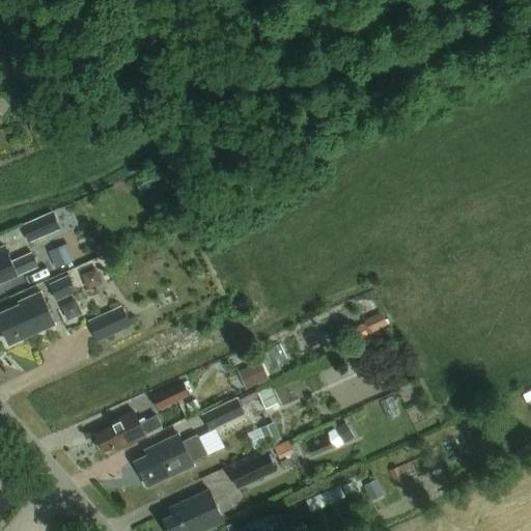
[(21,228),(28,246),(59,232),(52,216),(21,228)]
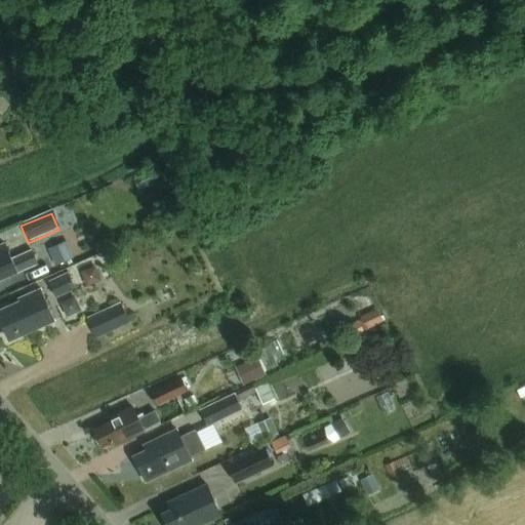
[(74,261),(66,242),(49,249),(56,269),(74,261)]
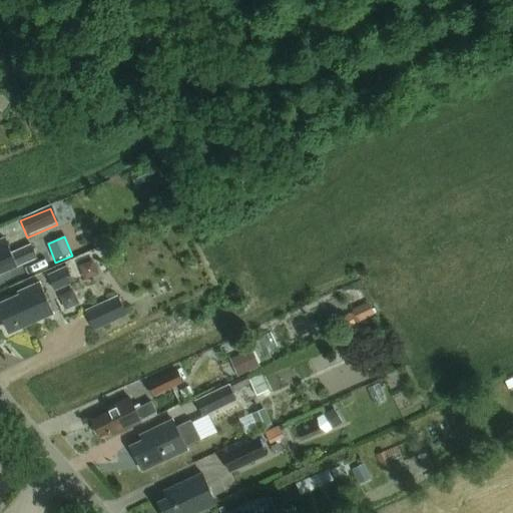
[(0,274),(36,258),(31,245),(10,255),(3,240),(0,241),(0,274)]
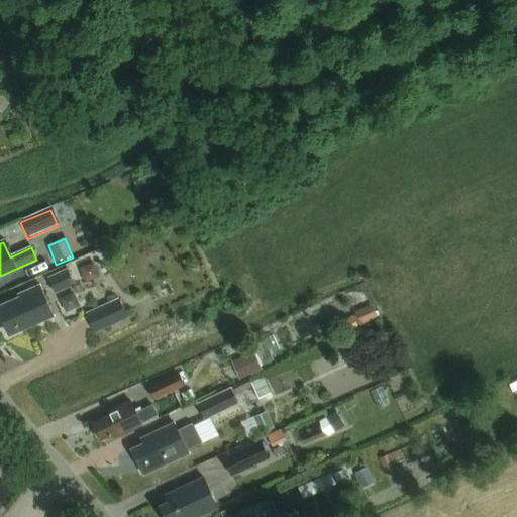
[(82,277),(97,275),(94,254),(79,257),(82,277)]
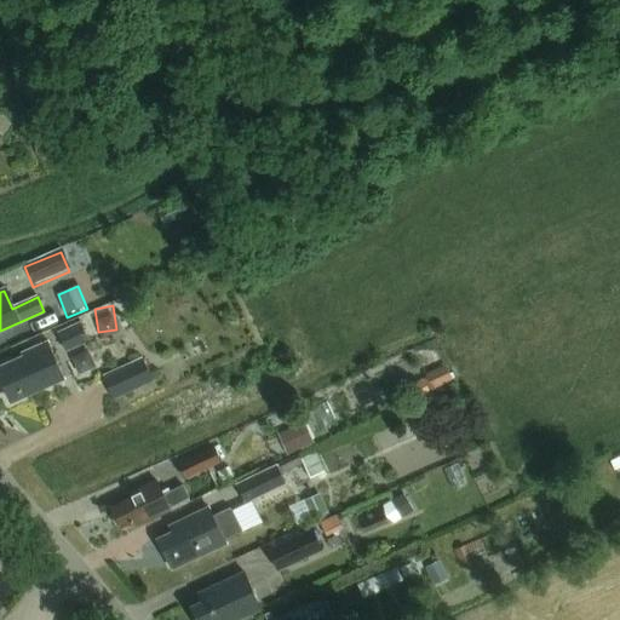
[(65,354),(89,343),(79,322),(56,334),(65,354)]
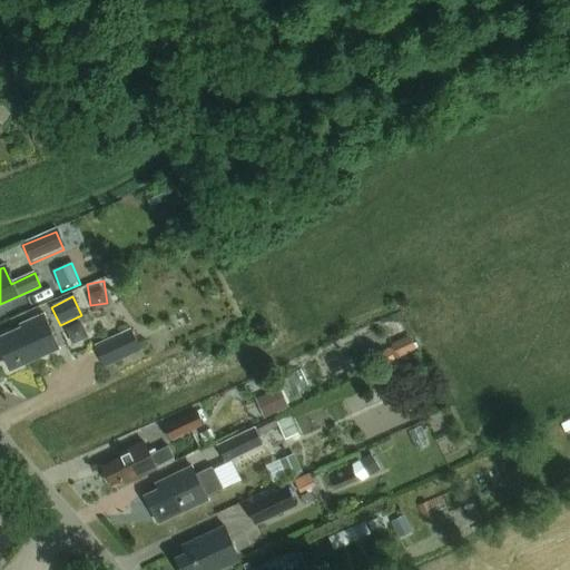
[(42,315),(20,325),(21,328),(0,337),(0,349),(9,371),(58,350),(42,315)]
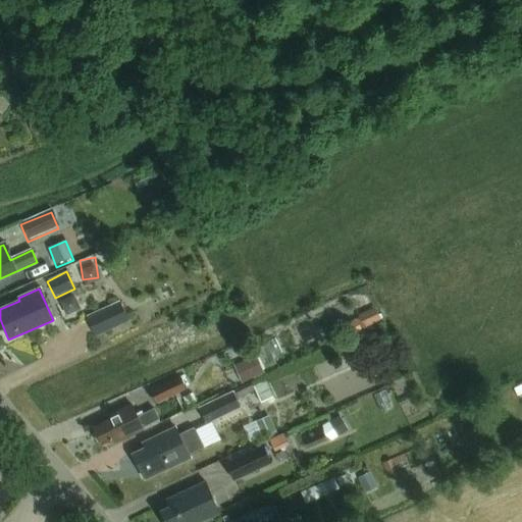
[(64,311),(80,308),(77,295),(61,298),(64,311)]
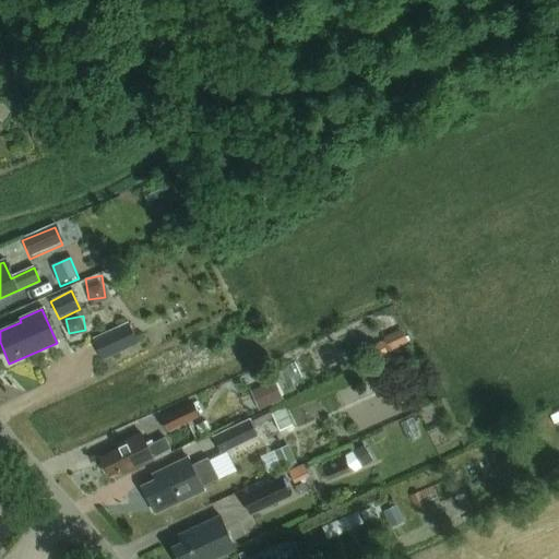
[(128,323),(92,340),(102,360),(122,351),(126,358),(140,352),(128,323)]
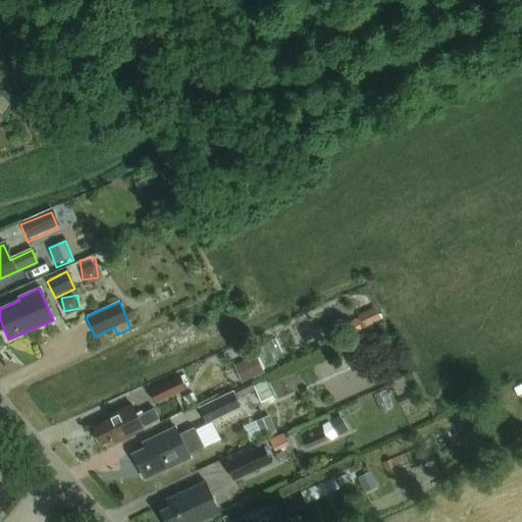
[(257,355),(233,364),(242,381),(253,376),(254,378),(263,374),(262,372),(264,371),(257,355)]
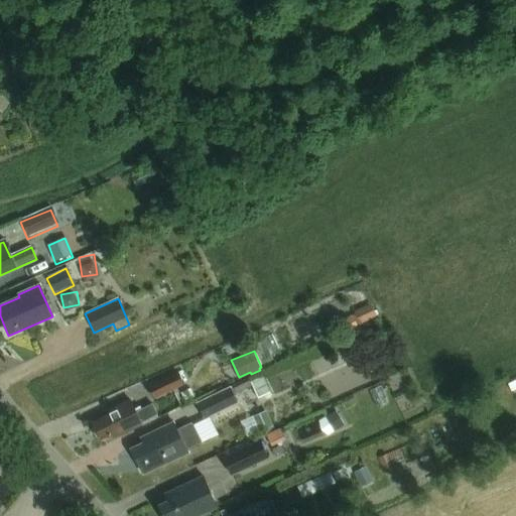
[(148,388),(153,399),(183,386),(178,374),(148,388)]
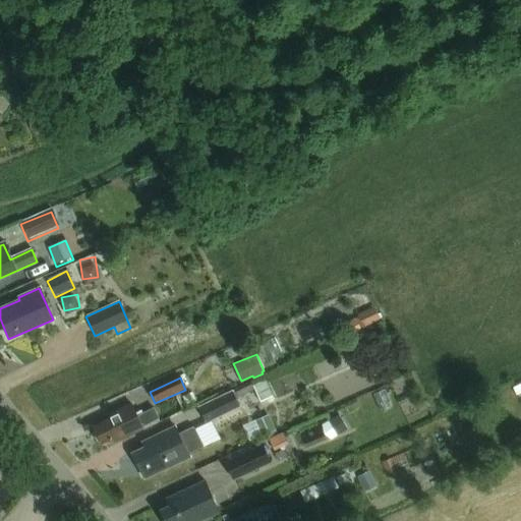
[(242,406),(238,397),(235,390),(200,406),(208,422),(242,406)]
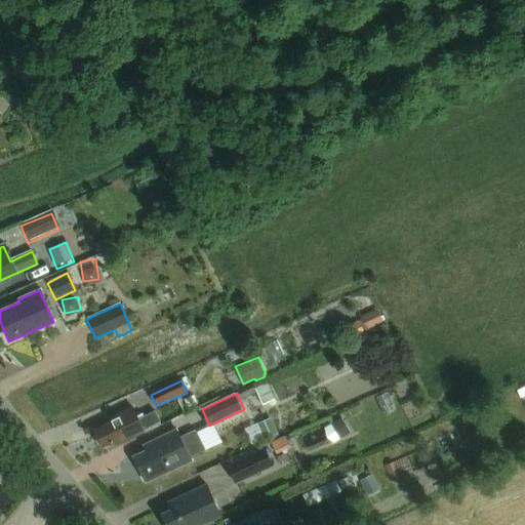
[(103,448),(115,442),(117,446),(145,432),(144,430),(159,422),(155,413),(139,420),(133,407),(111,418),(112,421),(93,431),(103,448)]
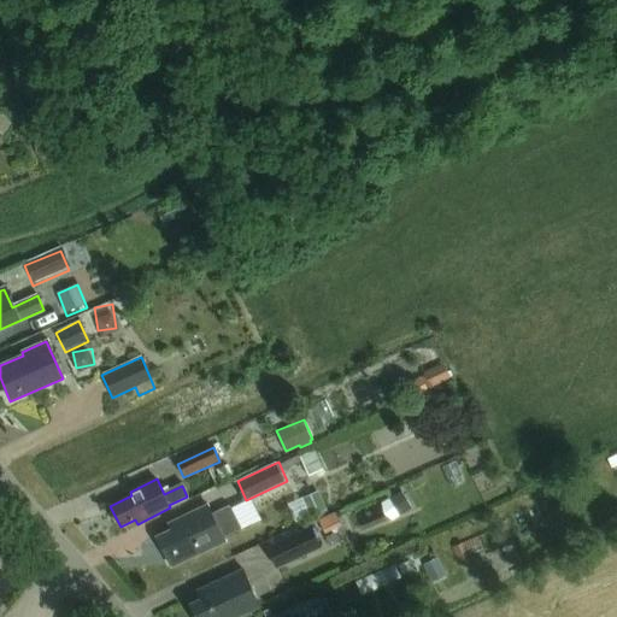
[(392,519),(397,516),(412,506),(401,489),(387,499),(382,503),(392,519)]
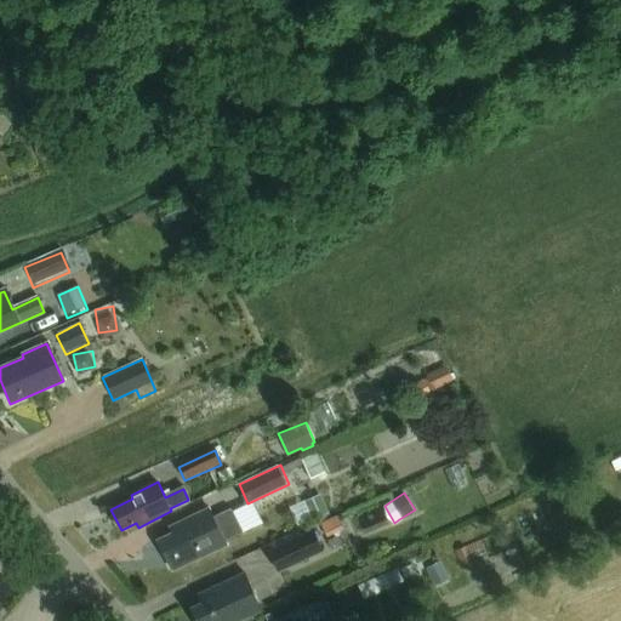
[(328,513),(319,494),(303,501),(313,520),(328,513)]
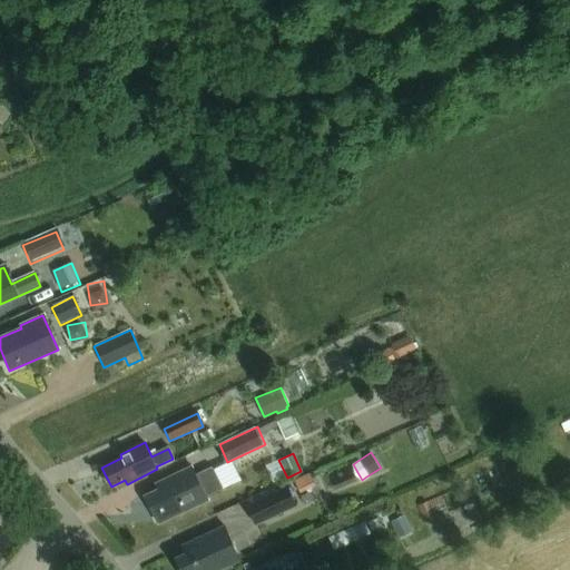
[(156,484),(158,490),(145,497),(158,524),(208,500),(207,497),(236,483),(225,461),(196,475),(192,468),(156,484)]
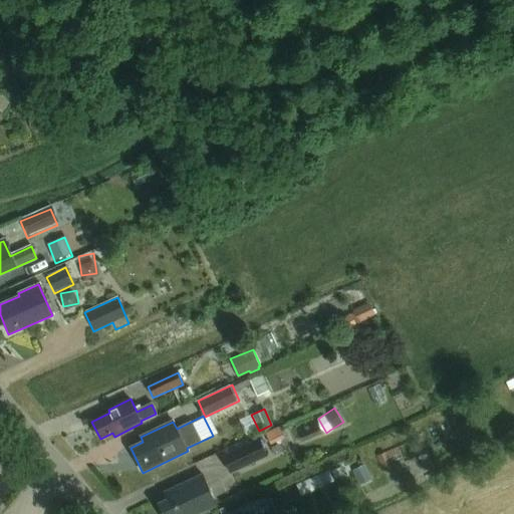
[(284,438),(278,426),(265,433),(270,444),(284,438)]
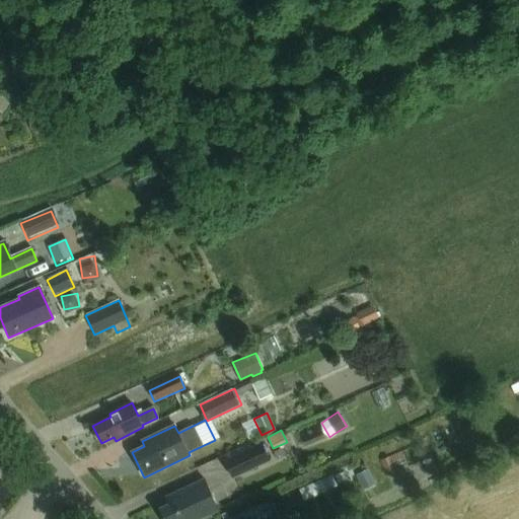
[(225,460),(232,476),(267,460),(260,445),(225,460)]
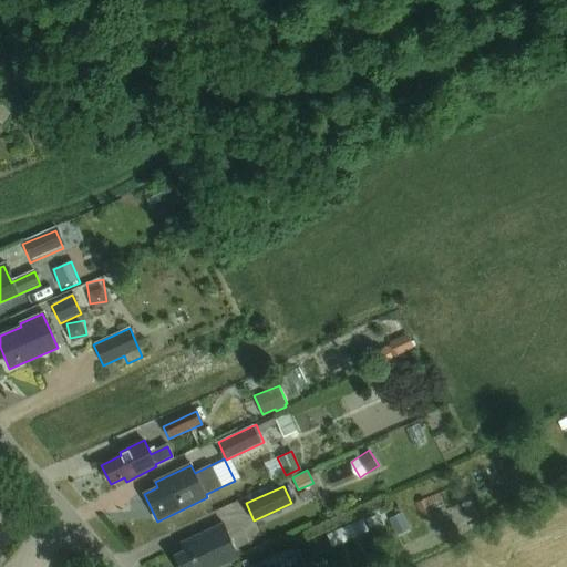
[(431,513),(436,534),(465,527),(461,507),(431,513)]
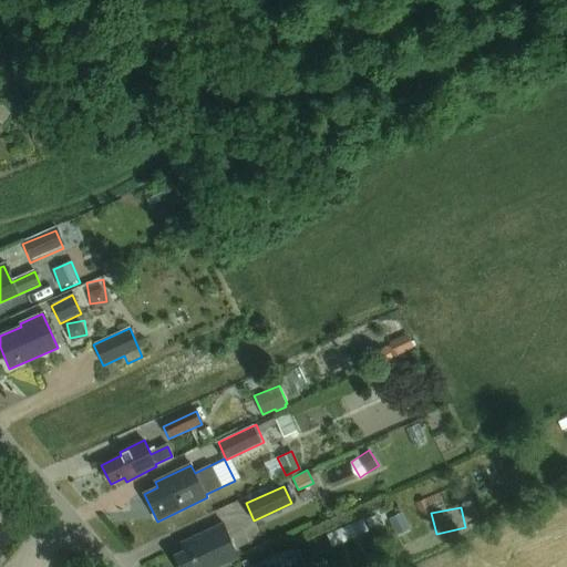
[(363,517),(328,533),(333,546),(369,529),(363,517)]
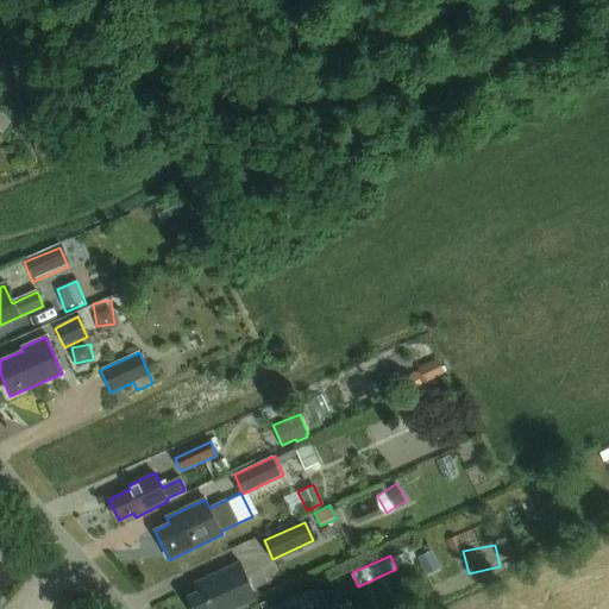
[(0,608),(0,585),(11,577),(0,563),(0,608)]
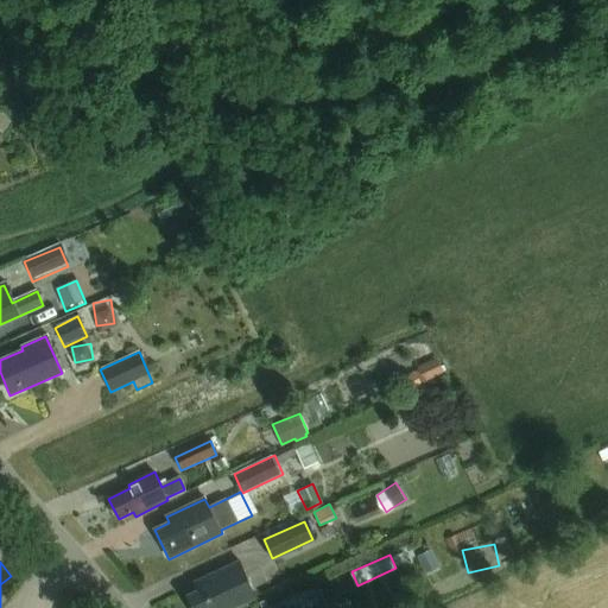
[(201,588),(185,595),(190,607),(232,607),(254,597),(238,562),(197,580),(201,588)]
